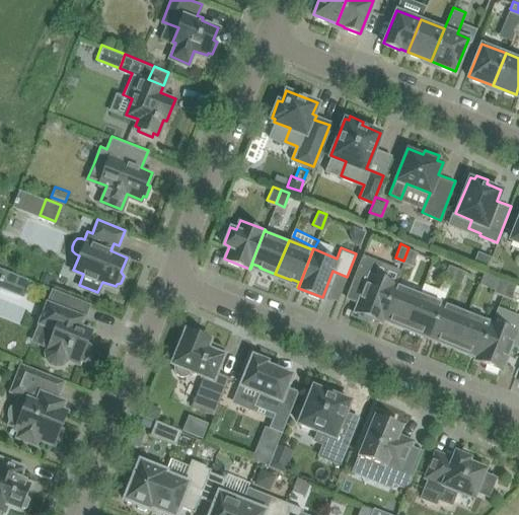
[(409,247),(403,261),(412,264),(418,250),(409,247)]
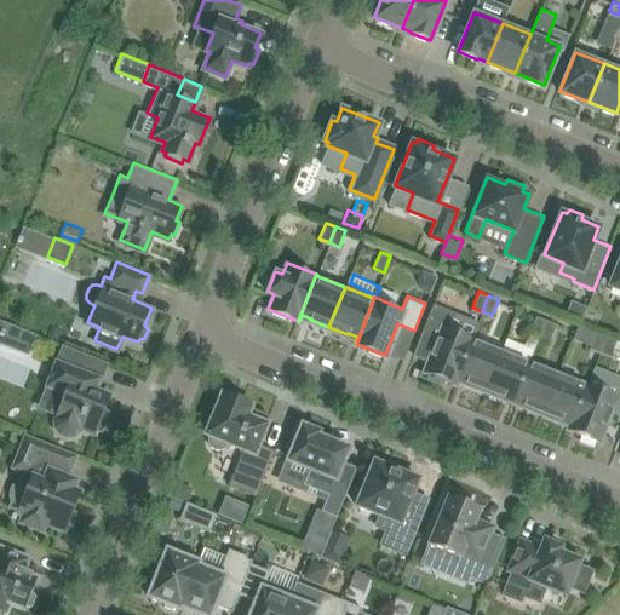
[(451,309),(432,302),(412,355),(428,361),(424,371),(453,383),(457,377),(471,338),(472,337),(443,325),(451,309)]
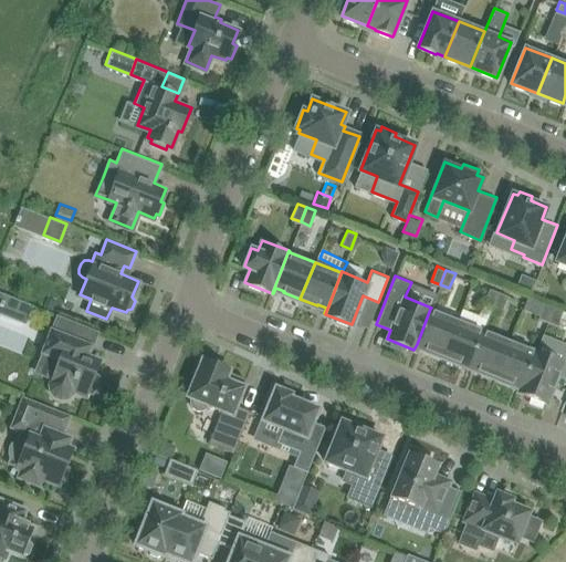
[(483,302),(493,305),(499,291),(490,287),(483,302)]
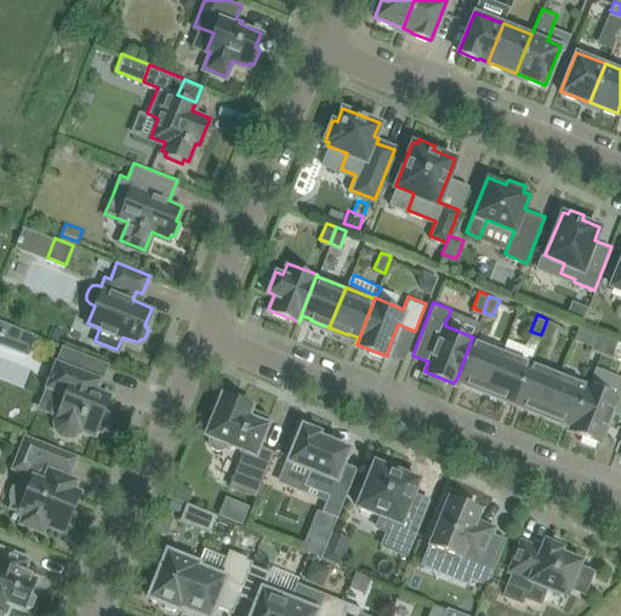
[(547,319),(541,335),(551,340),(557,323),(547,319)]
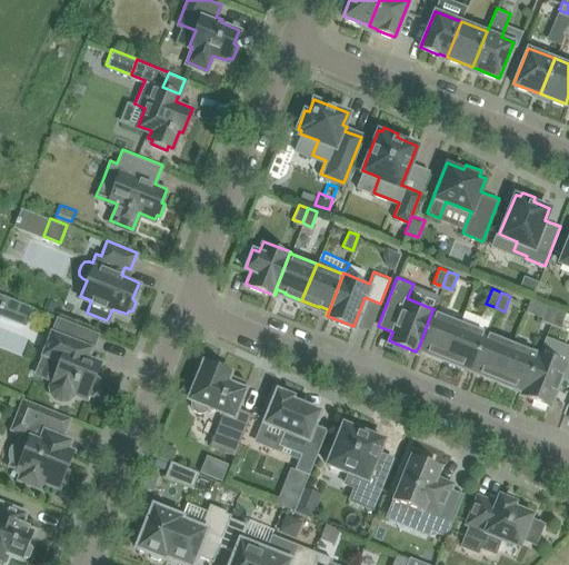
[(541,318),(550,323),(557,307),(547,304),(541,318)]
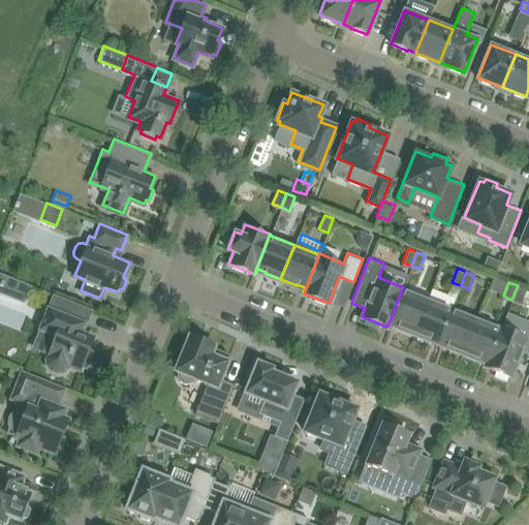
[(518,285),(511,300),(521,303),(526,289),(518,285)]
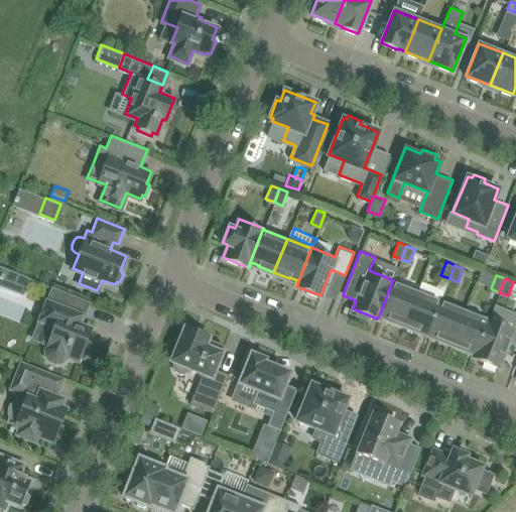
[(416,290),(392,281),(380,313),(388,316),(388,317),(403,324),(416,290)]
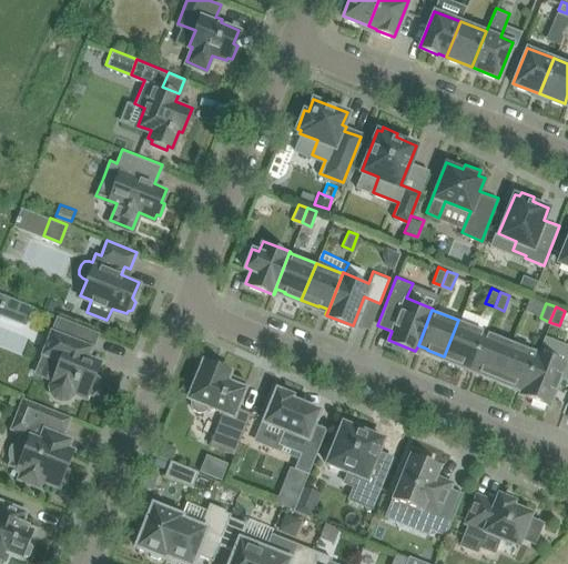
[(94,375),(100,361),(85,355),(89,346),(91,348),(98,331),(56,314),(42,352),(60,358),(50,384),(51,390),(56,395),(61,398),(67,396),(72,392),(72,390),(87,395),(89,391),(91,392),(98,376),(94,375)]
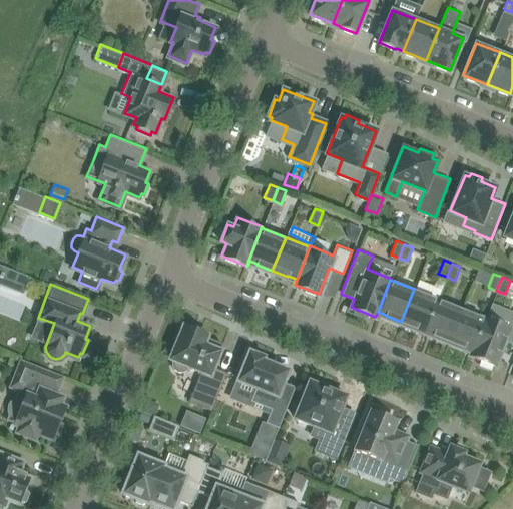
[(414,289),(401,322),(416,328),(417,327),(425,331),(438,299),(414,289)]
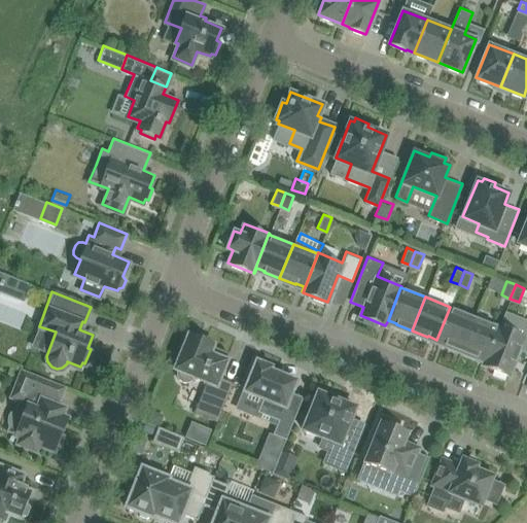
[(450,307),(436,340),(446,343),(445,344),(460,350),(475,316),(450,307)]
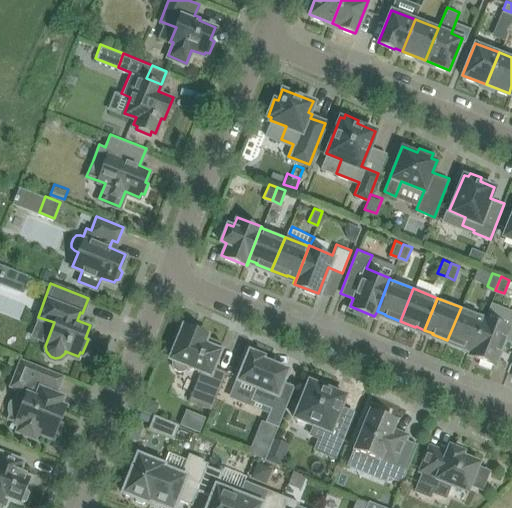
[(485,316),(470,354),(494,364),(504,338),(511,341),(511,308),(491,300),(485,316)]
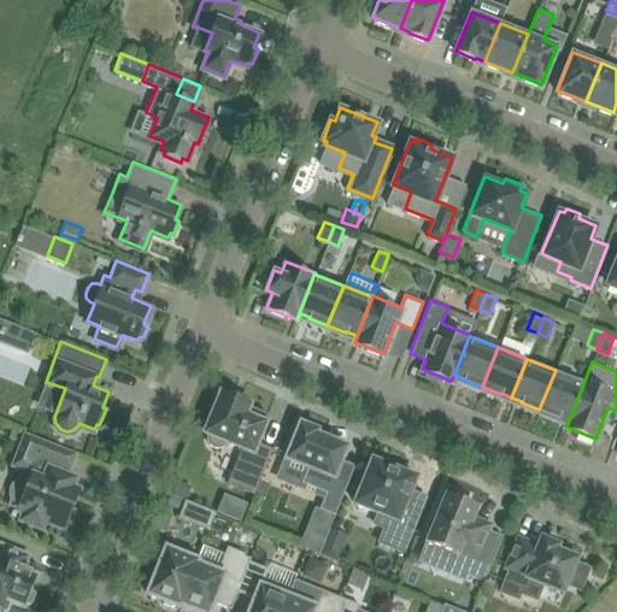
[(556,370),(539,410),(558,417),(558,416),(568,419),(565,425),(566,427),(585,381),(583,380),(583,381),(556,370)]
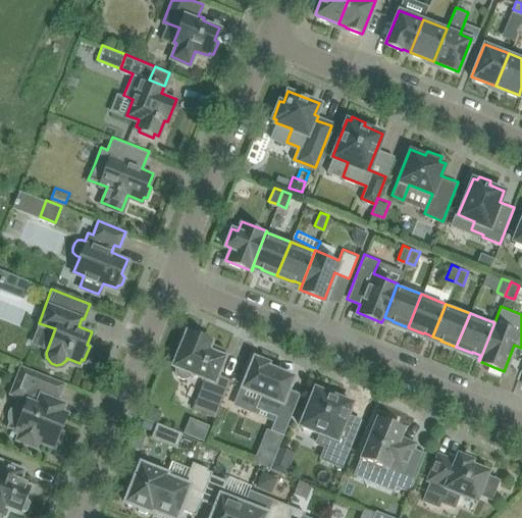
[(193,407),(215,415),(227,384),(214,379),(223,356),(222,356),(226,348),(210,342),(211,340),(188,329),(173,364),(176,365),(175,369),(177,373),(180,376),(185,376),(189,375),(191,371),(205,377),(193,407)]
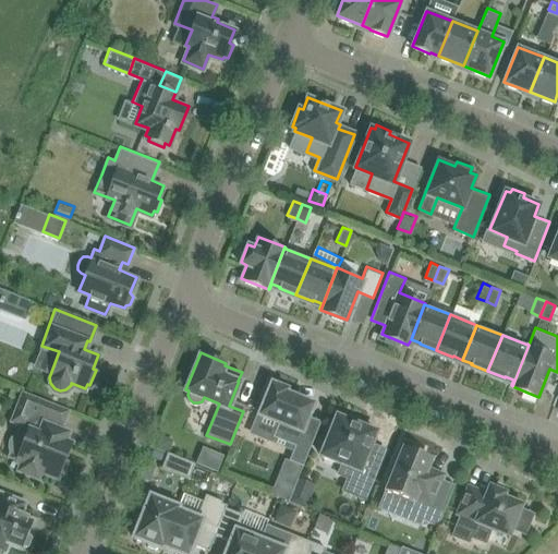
[(289,458),(303,464),(313,440),(300,434),(313,402),(286,390),(287,387),(271,381),(258,413),(278,421),(273,435),(294,443),(289,458)]
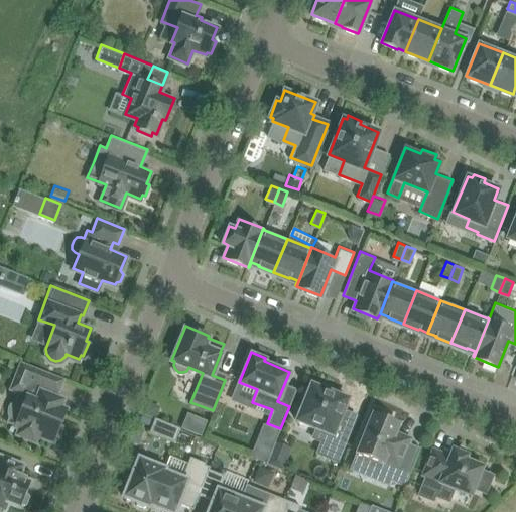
[(52,439),(54,435),(57,437),(62,425),(59,423),(66,408),(59,405),(62,398),(56,395),(57,392),(59,392),(65,377),(20,360),(8,388),(27,395),(15,424),(20,426),(18,432),(34,439),(37,433),(52,439)]
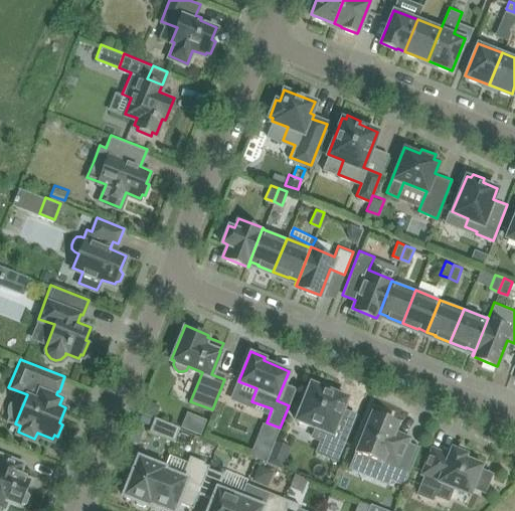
[(316,379),(314,383),(311,382),(296,418),(316,427),(312,435),(327,441),(322,452),(337,458),(354,412),(342,408),(347,396),(328,389),(330,384),(316,379)]
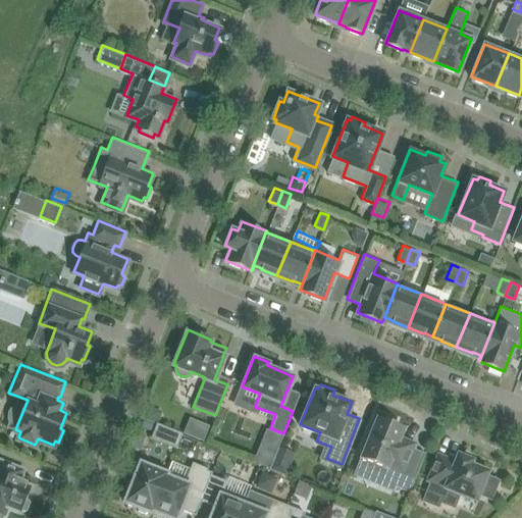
[(150,402),(145,415),(158,420),(163,407),(150,402)]
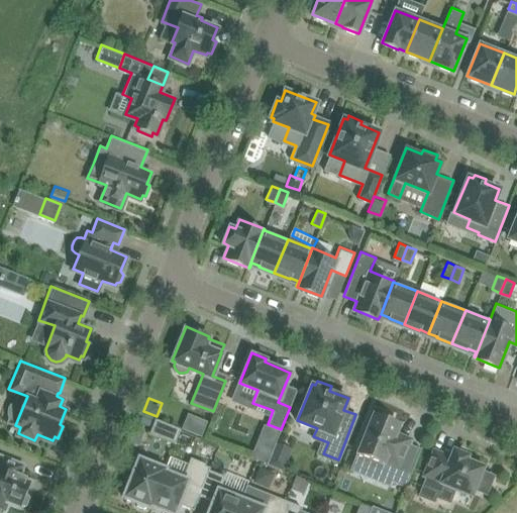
[(189,412),(184,427),(203,434),(209,420),(189,412)]
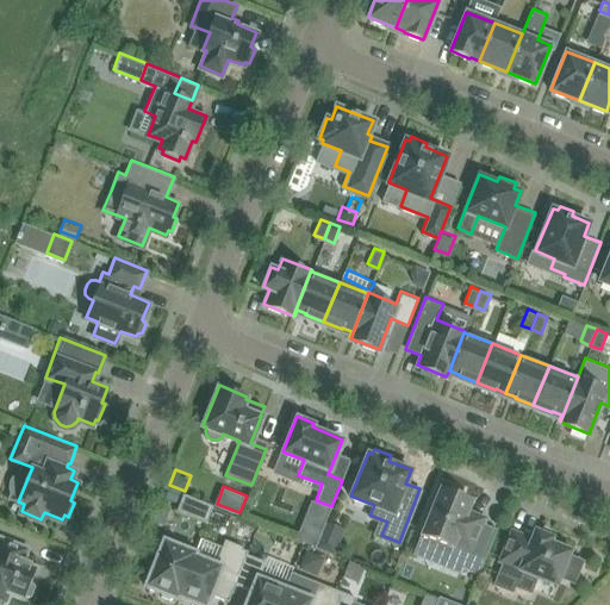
[(478,572),(497,528),(483,522),(485,517),(477,513),(475,517),(465,513),(471,499),(441,487),(435,504),(430,501),(423,518),(428,521),(418,543),(447,554),(444,559),(478,572)]
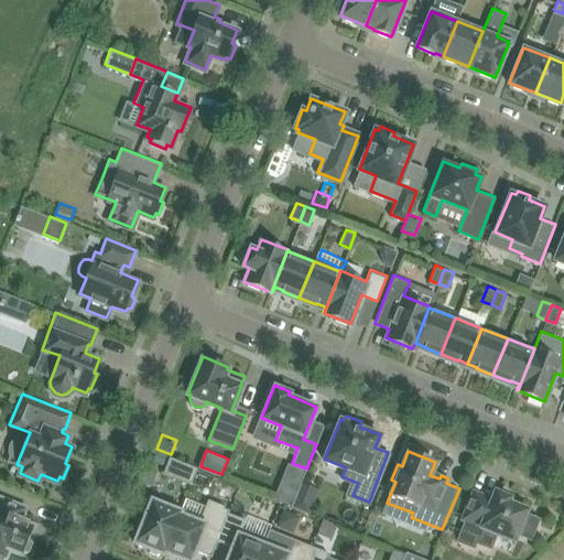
[(170,455),(163,471),(191,482),(197,466),(170,455)]
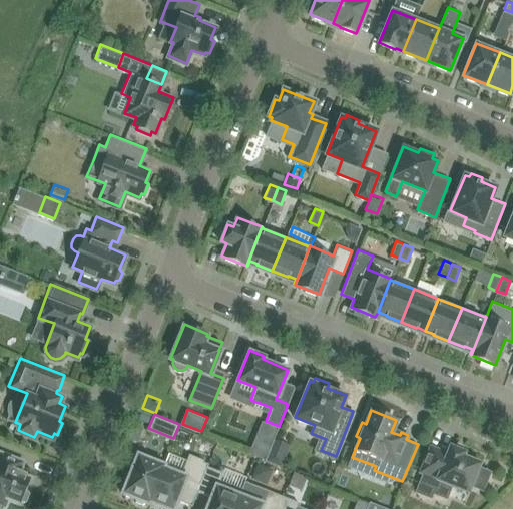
[(255,436),(249,451),(267,458),(273,442),(255,436)]
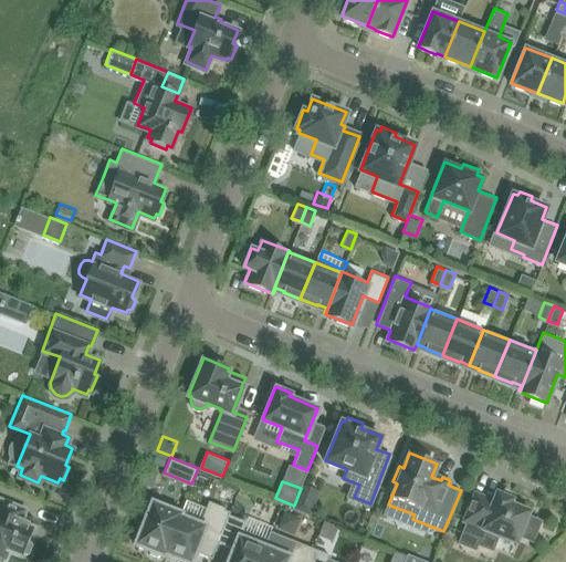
[(301,488),(294,506),(311,512),(320,489),(303,482),(301,488)]
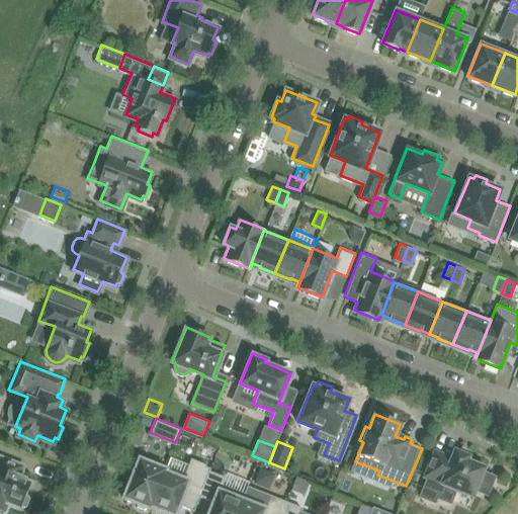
[(136,468),(123,497),(136,502),(137,504),(144,507),(147,506),(150,507),(165,468),(141,458),(142,453),(134,449),(127,465),(136,468)]
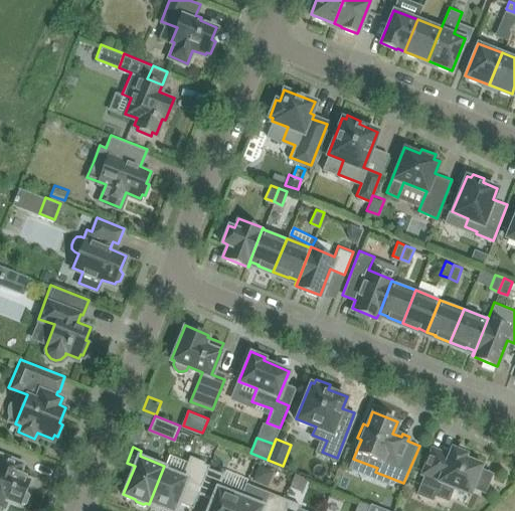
[(426,472),(418,492),(433,498),(434,493),(448,498),(453,486),(470,493),(473,486),(484,490),(492,472),(481,468),(482,464),(465,457),(467,453),(452,447),(449,454),(433,447),(422,471),(426,472)]
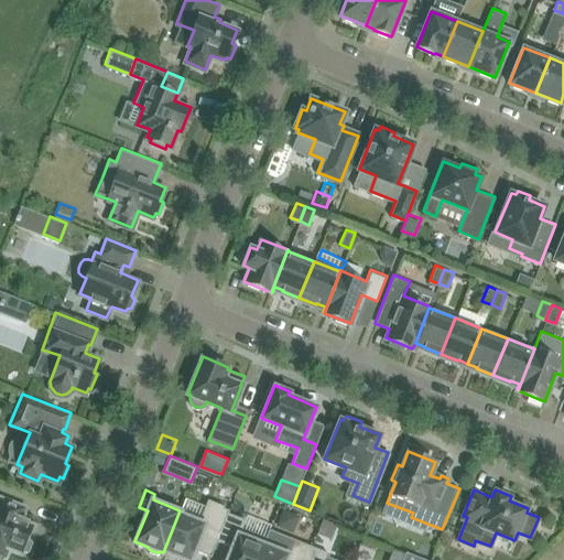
[(0,555),(4,557),(9,547),(22,552),(23,550),(29,549),(32,540),(29,537),(34,524),(28,521),(28,520),(21,517),(25,506),(0,496),(0,555)]
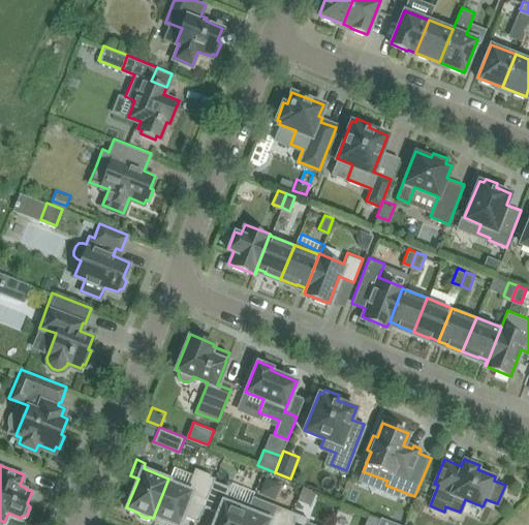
[(168,479),(153,518),(154,518),(155,516),(164,520),(165,523),(172,524),(175,524),(176,524),(178,524),(183,514),(198,520),(204,505),(204,504),(210,488),(209,488),(213,479),(214,475),(209,473),(210,471),(194,465),(185,488),(168,482),(169,479),(168,479)]
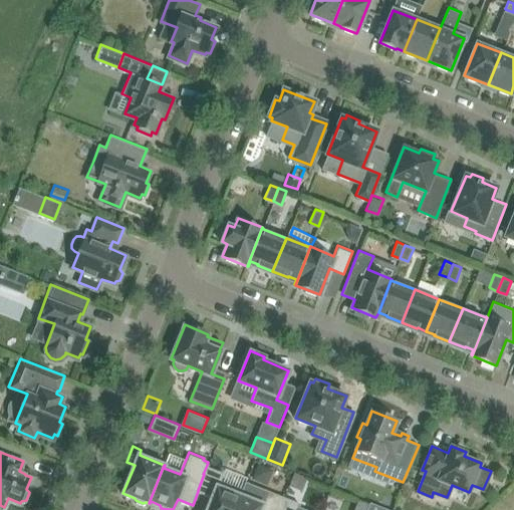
[(204,474),(198,490),(198,491),(212,496),(206,509),(233,509),(239,496),(217,488),(224,472),(207,465),(203,474),(204,474)]
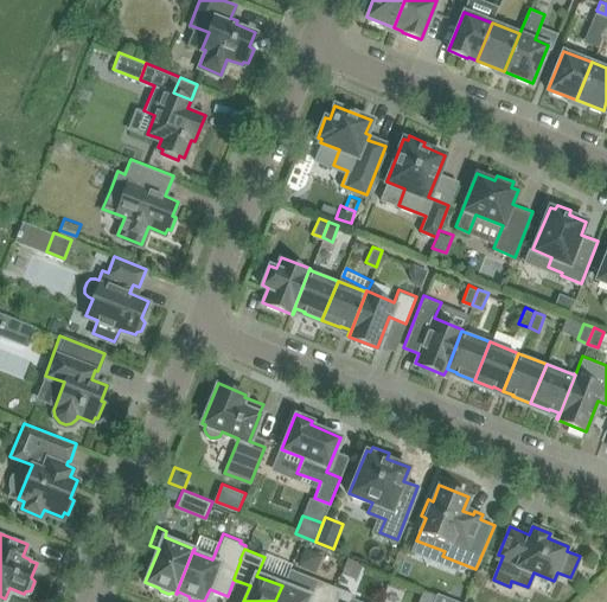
[(282,586),(275,601),(327,601),(334,586),(289,568),(282,586)]
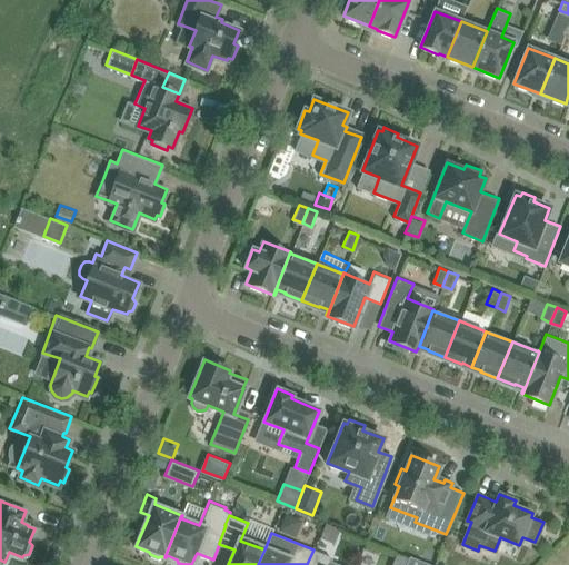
[(313,549),(307,564),(342,564),(330,561),(331,556),(313,549)]
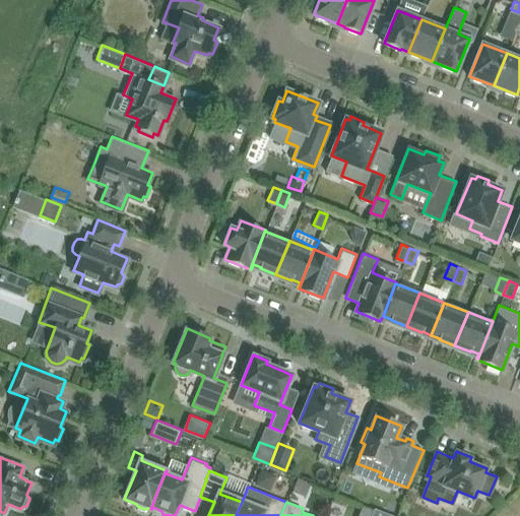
[(392,502),(387,512),(397,515),(401,505),(392,502)]
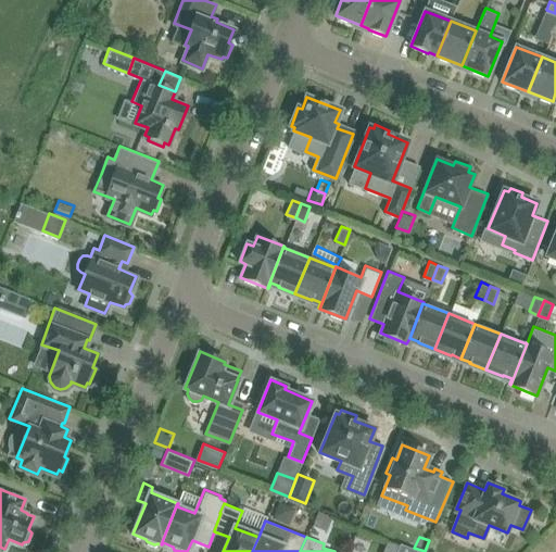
[(412,551),(414,548),(400,542),(397,550),(395,551),(412,551)]
